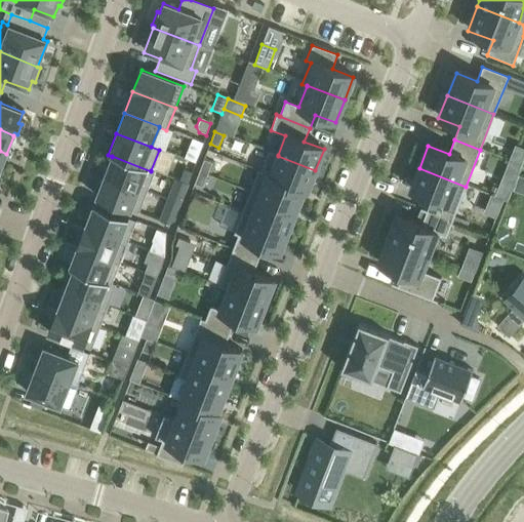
[(278,156),(278,155),(269,152),(260,172),(260,173),(305,190),(304,191),(307,192),(315,170),(278,156)]
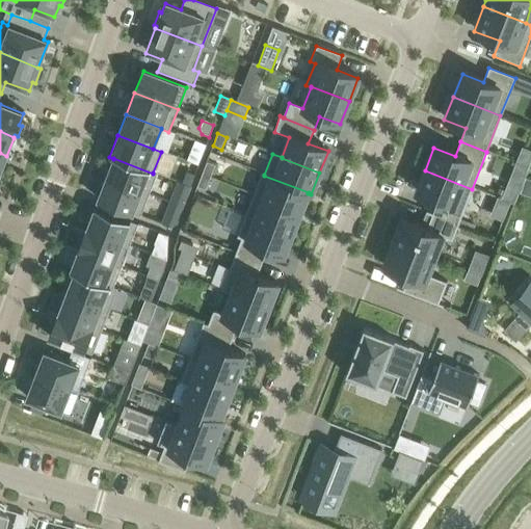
[(188,156),(186,161),(198,166),(201,158),(191,155),(188,156)]
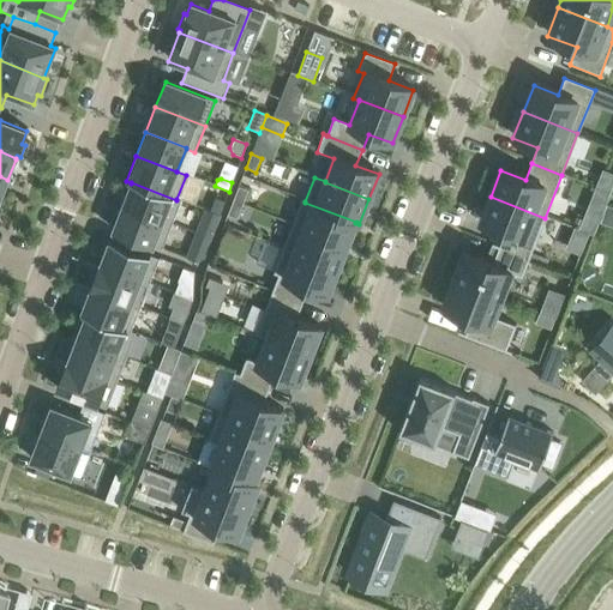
[(130,186),(122,206),(172,225),(181,200),(176,199),(176,200),(131,182),(131,183),(130,186)]
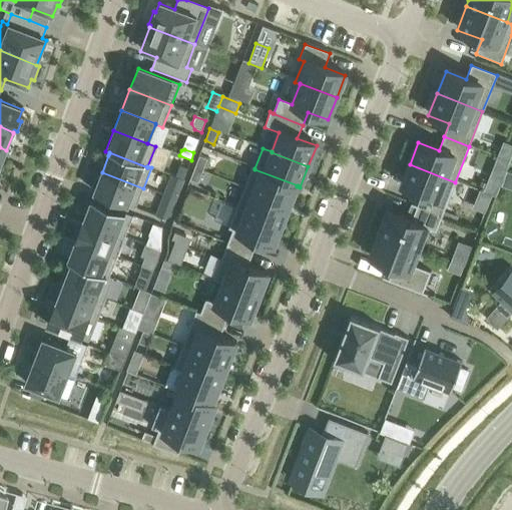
[(198,158),(193,170),(202,173),(206,161),(198,158)]
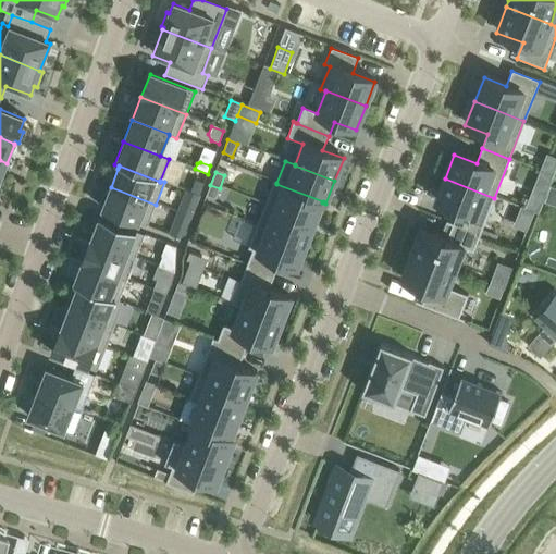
[(445,179),(435,202),(458,211),(452,226),(479,236),(494,198),(445,179)]
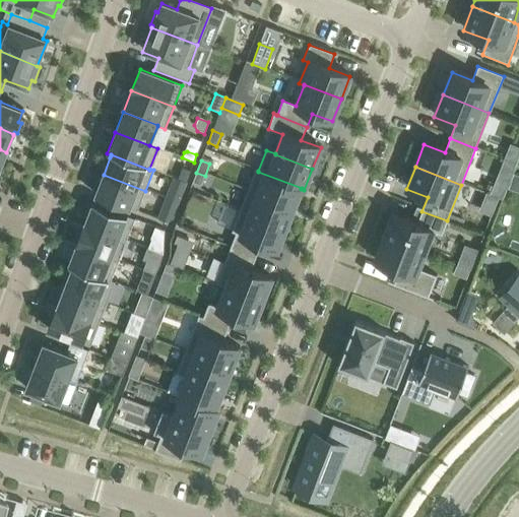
[(181,169),(177,181),(186,184),(190,172),(181,169)]
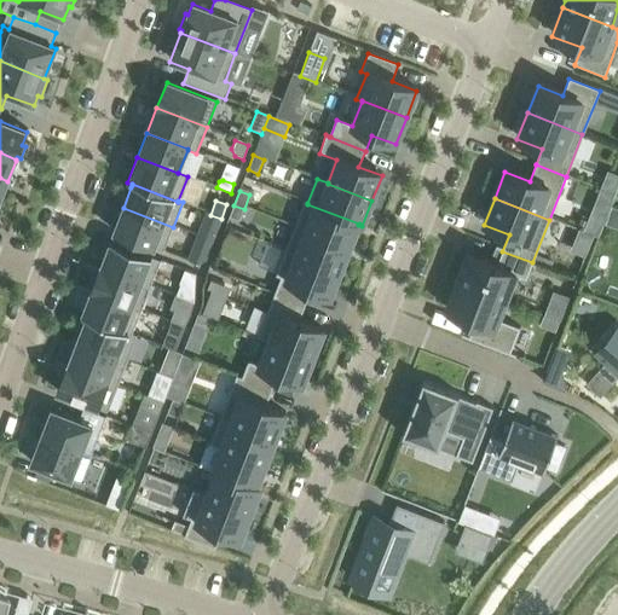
[(304,202),(294,226),(350,248),(358,225),(359,224),(307,204),(307,203),(304,202)]
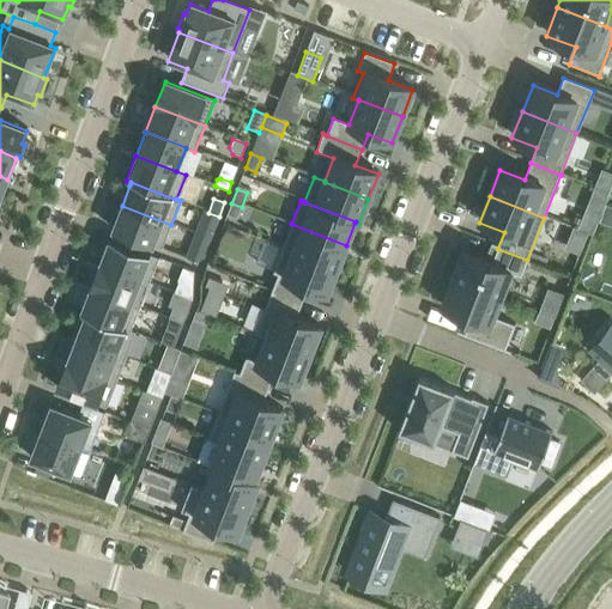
[(231,203),(226,218),(236,221),(242,207),(231,203)]
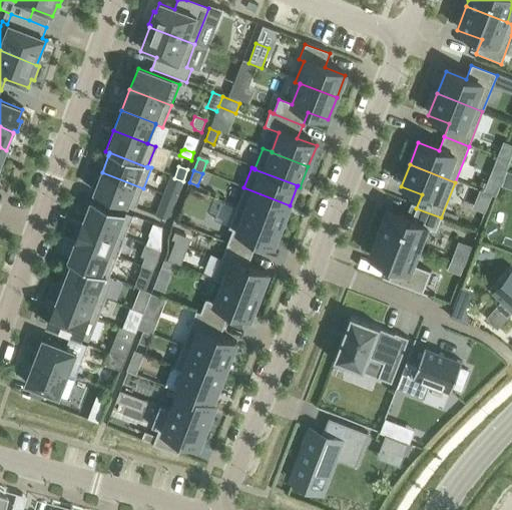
[(143,188),(102,172),(94,193),(135,209),(143,188)]
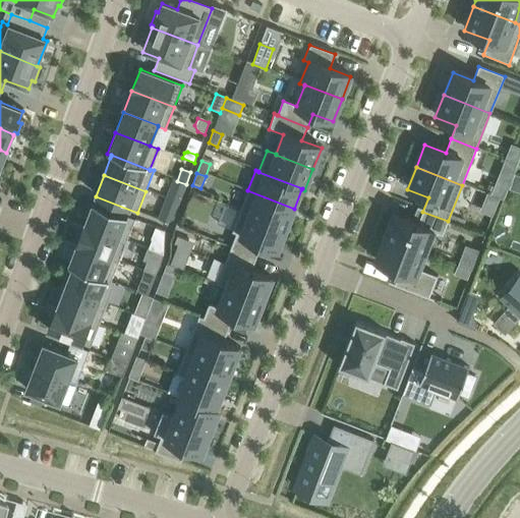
[(174,179),(171,188),(183,192),(186,184),(177,181),(174,179)]
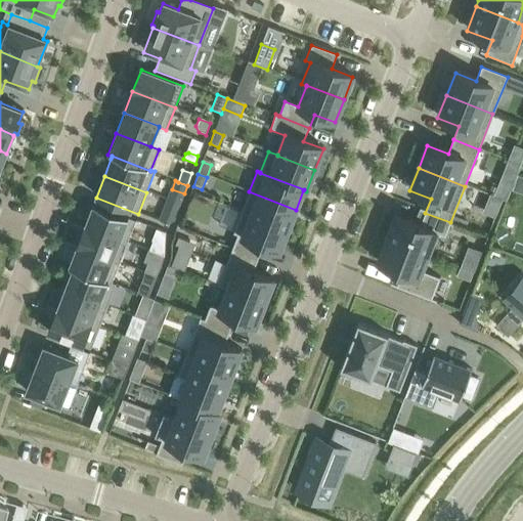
[(493,197),(503,201),(507,202),(512,189),(498,184),(493,197)]
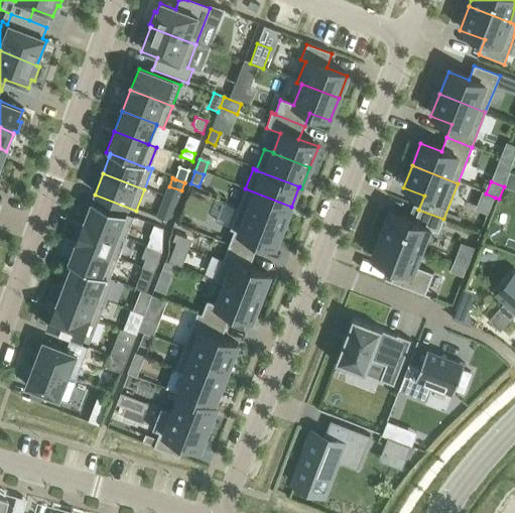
[(245,188),(237,210),(283,228),(291,207),(245,188)]
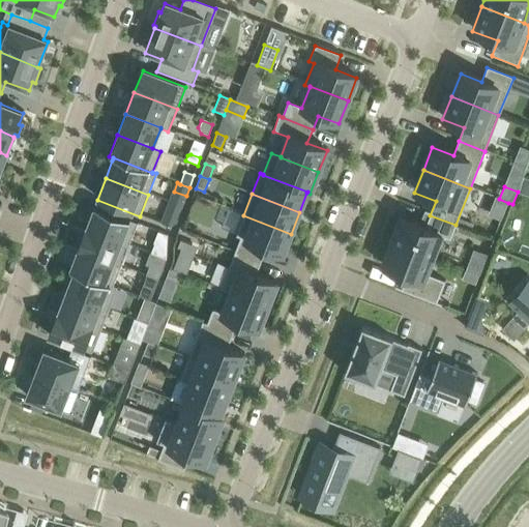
[(86,229),(128,245),(137,225),(94,208),(86,229)]
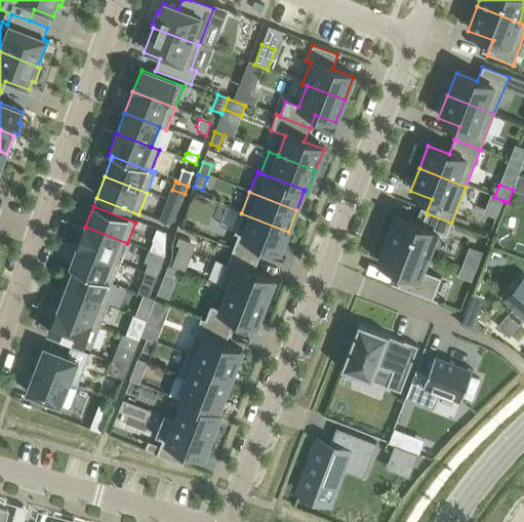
[(238,237),(233,250),(258,261),(264,246),(280,252),(288,232),(241,213),(233,235),(238,237)]
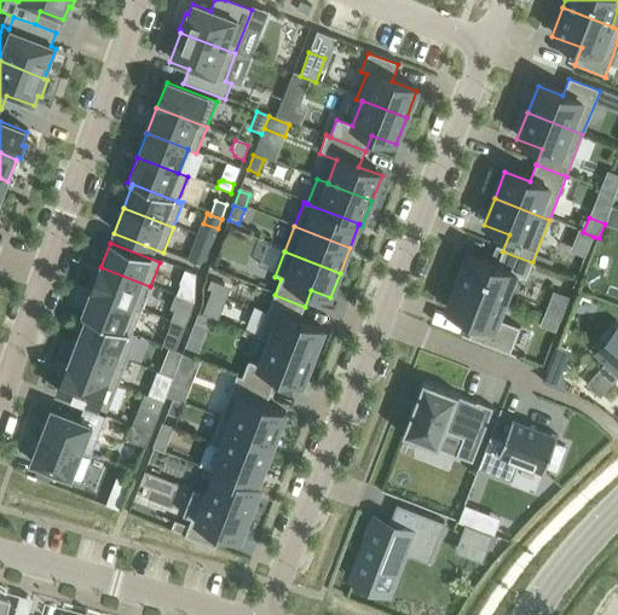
[(467,256),(456,283),(504,302),(515,277),(526,280),(532,262),(502,251),(496,267),(467,256)]
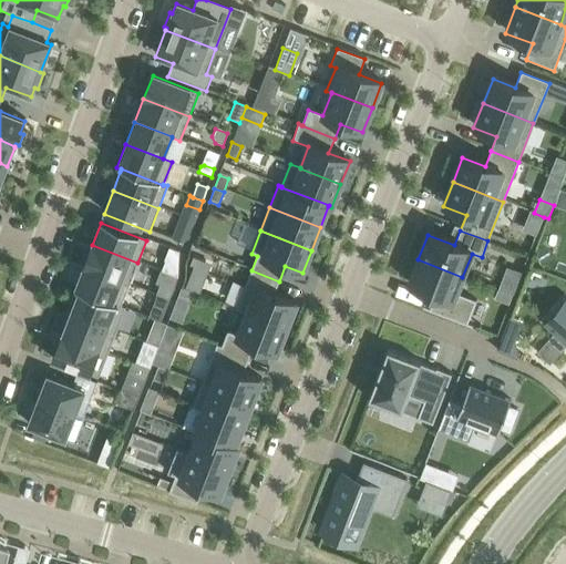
[(175,235),(172,241),(181,244),(187,239),(175,235)]
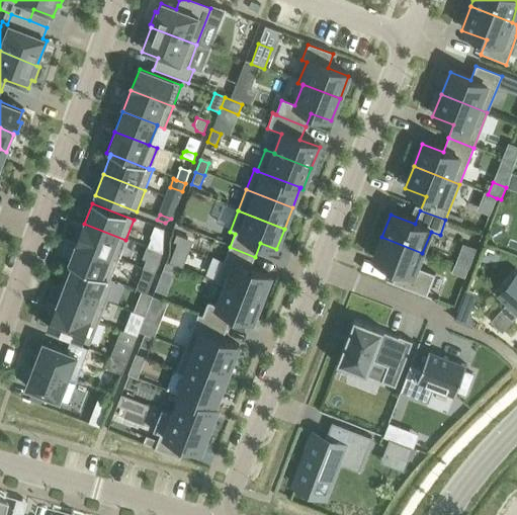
[(84,224),(80,233),(77,232),(74,242),(77,243),(76,244),(118,260),(125,240),(84,224)]
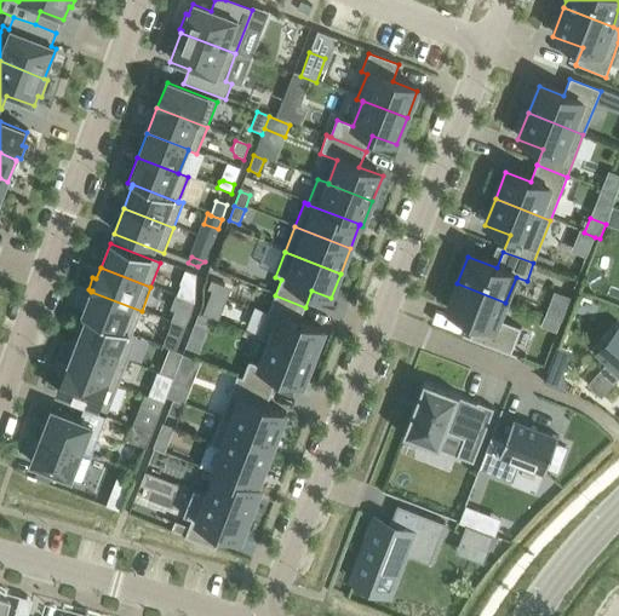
[(457,283),(447,311),(476,322),(469,339),(469,340),(509,356),(519,332),(520,332),(520,330),(499,322),(505,303),(457,283)]
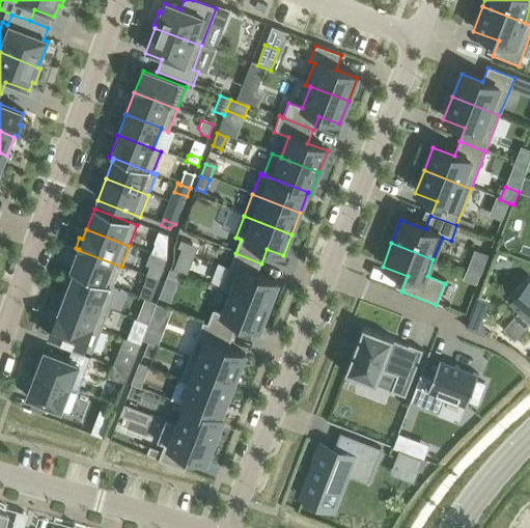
[(156,246),(151,254),(166,260),(167,250),(156,246)]
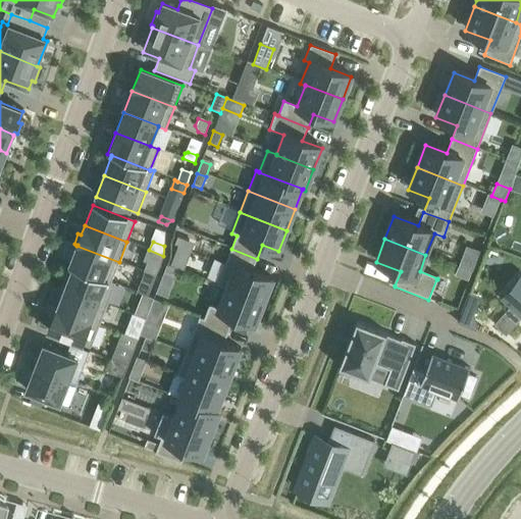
[(111,283),(111,282),(119,262),(76,246),(76,247),(68,268),(72,269),(72,268),(111,283)]
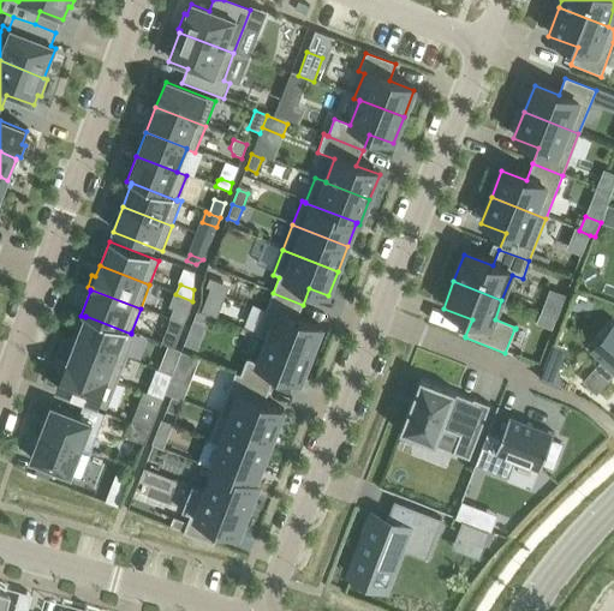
[(297,321),(303,305),(273,293),(256,336),(267,340),(267,339),(311,357),(321,330),(297,321)]
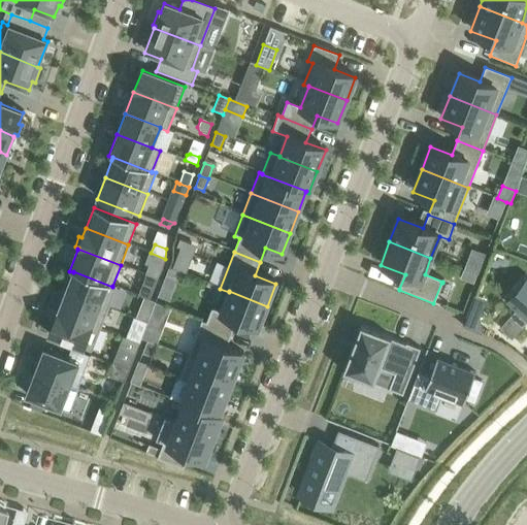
[(149,276),(158,281),(161,270),(149,266),(149,267),(145,275),(146,275),(149,276)]
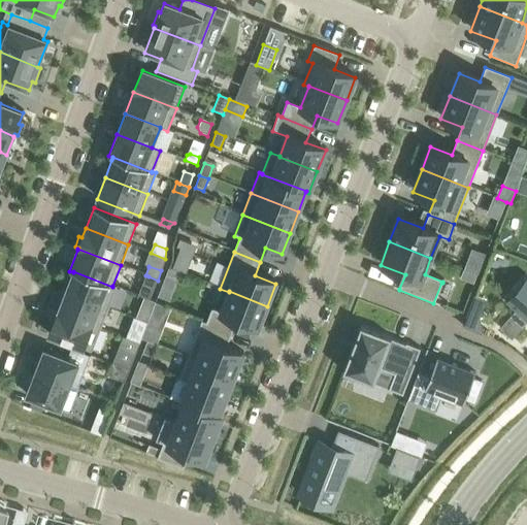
[(73,271),(73,272),(65,293),(107,309),(117,288),(112,286),(112,287),(73,271)]
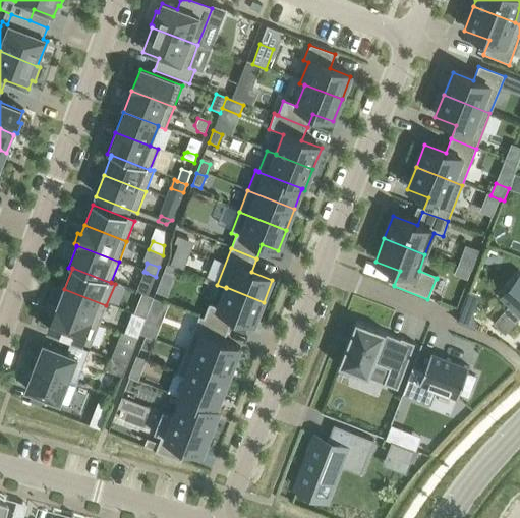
[(145,272),(136,292),(148,297),(156,277),(147,273),(145,272)]
